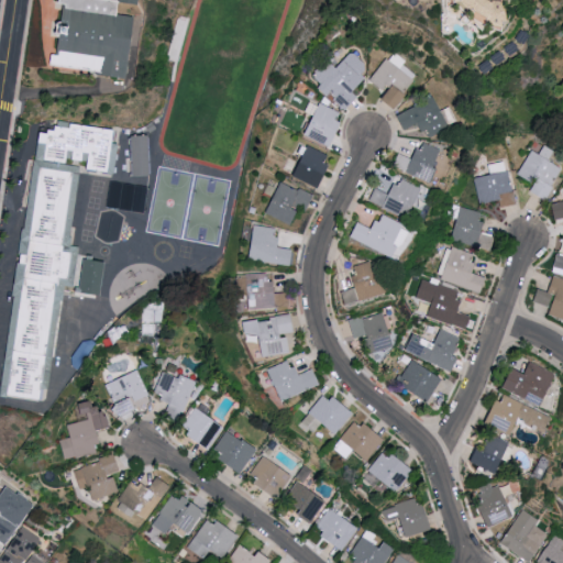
[(128,76),(135,17),(116,13),(118,1),(111,0),(56,0),(56,2),(63,3),(61,22),(53,21),(50,37),(57,39),(55,54),(50,53),(47,66),(128,76)]
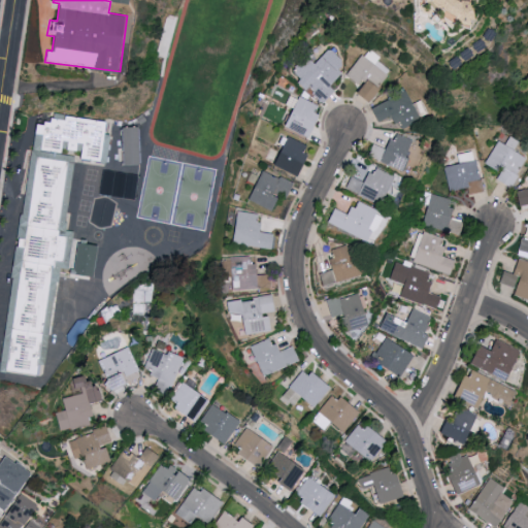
[(317,63),(307,55),(292,73),(326,102),(336,90),(332,87),(343,72),(339,68),(345,61),(330,47),(317,63)]
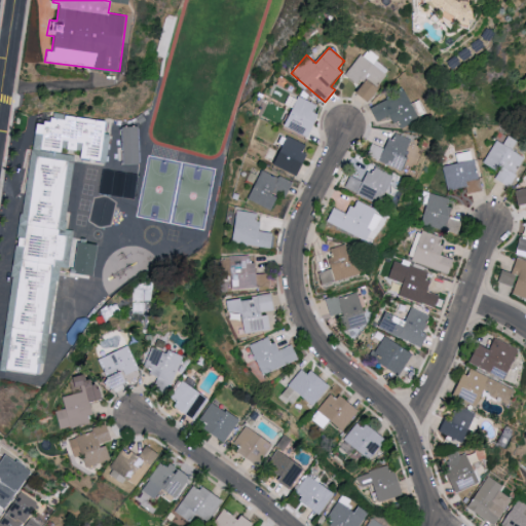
[(357,90),(372,101),(381,87),(378,84),(389,70),(376,61),(379,57),(367,47),(346,75),(361,85),(357,90)]
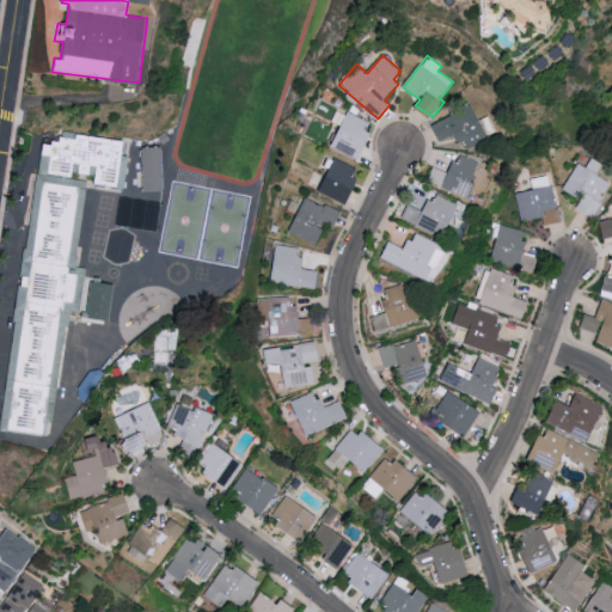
[(489,115),(479,120),(472,104),(432,124),(441,141),(458,133),(466,148),(497,132),(489,115)]
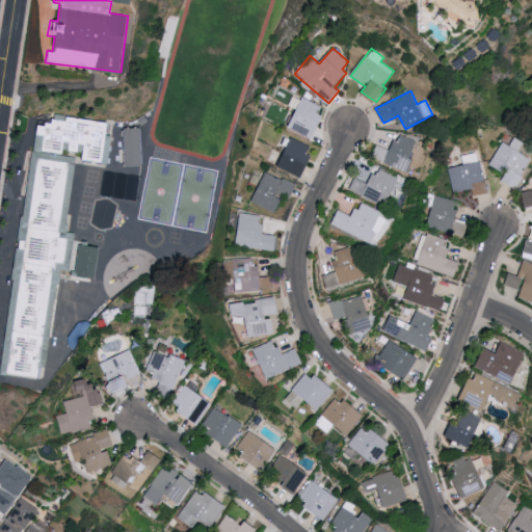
[(290,128),(313,138),(326,107),(303,98),(290,128)]
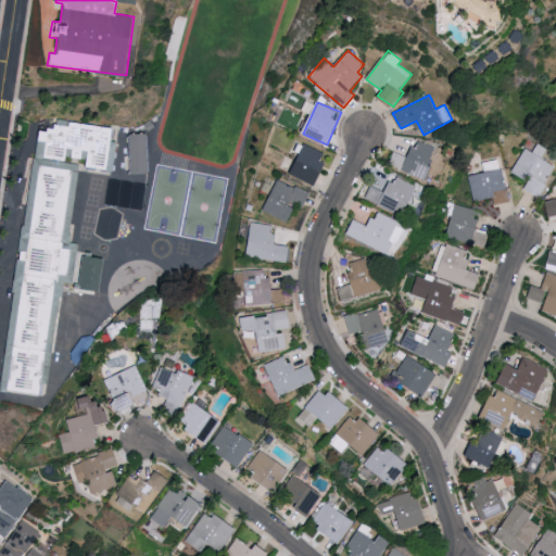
[(42,160),(45,144),(37,142),(38,133),(46,134),(46,129),(52,130),(53,126),(67,128),(68,123),(112,129),(110,142),(115,143),(111,173),(84,169),(85,161),(65,158),(64,163),(42,160)]
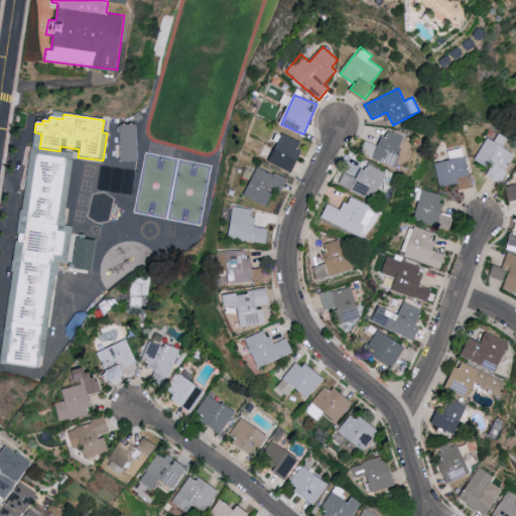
[(136,162),(121,163),(119,126),(134,125),(136,162)]
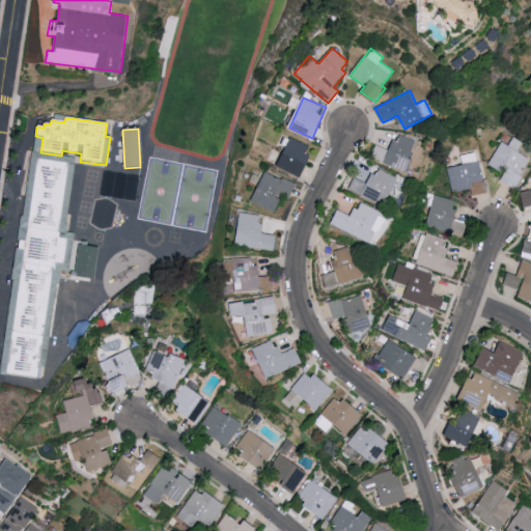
[(404,171),(417,141),(397,133),(390,149),(376,144),(371,157),(404,171)]
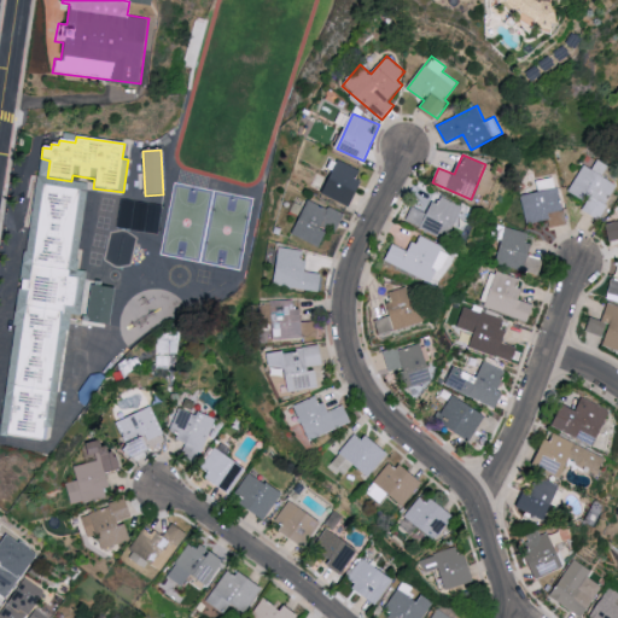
[(361,168),(336,159),(324,194),(354,205),(362,180),(357,179),(361,168)]
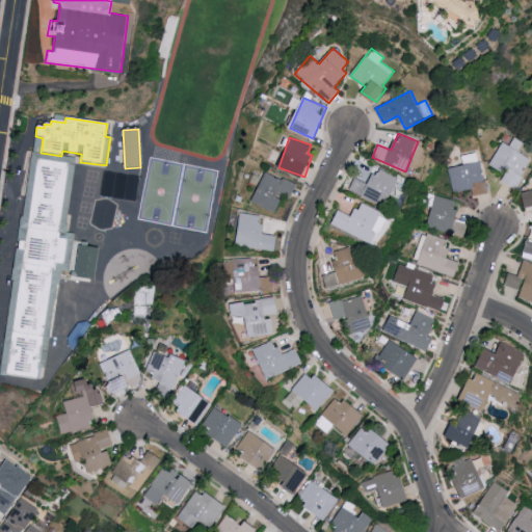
[(502,141),(489,164),(505,174),(501,181),(515,189),(531,158),(517,151),(523,142),(513,137),(509,145),(502,141)]
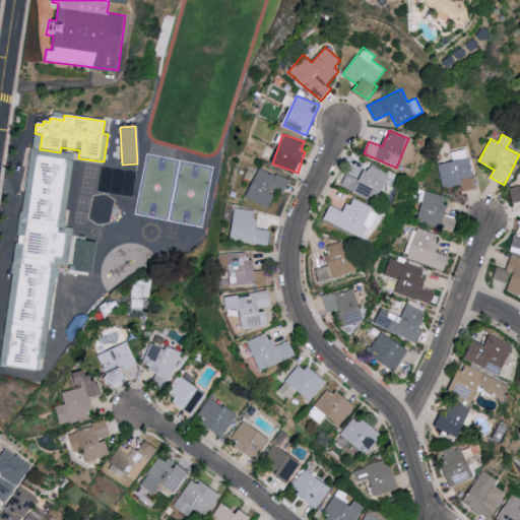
[(74,156),(64,220),(66,220),(65,228),(73,229),(67,266),(59,265),(57,279),(55,279),(41,374),(0,368),(0,354),(12,275),(10,274),(19,212),(21,212),(30,149),(74,156)]
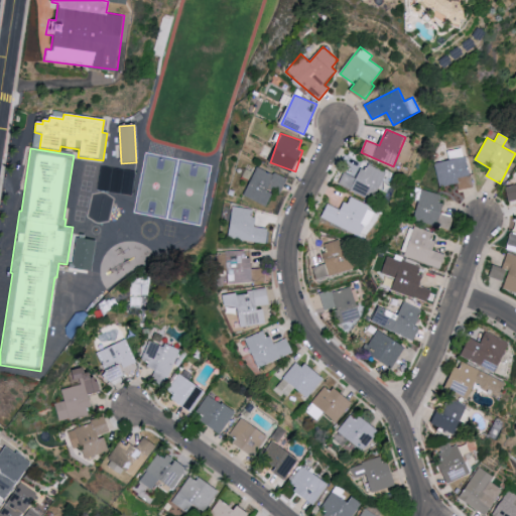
[(472,186),(465,148),(447,151),(449,159),(434,162),(439,186),(458,182),(459,189),(472,186)]
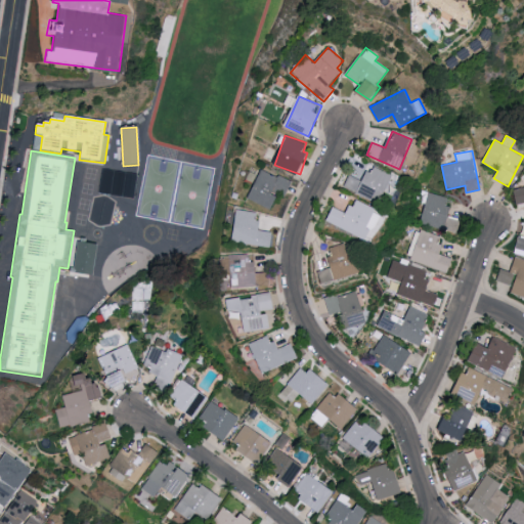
[(393,176),(372,165),(363,181),(350,174),(344,186),(379,204),(393,176)]
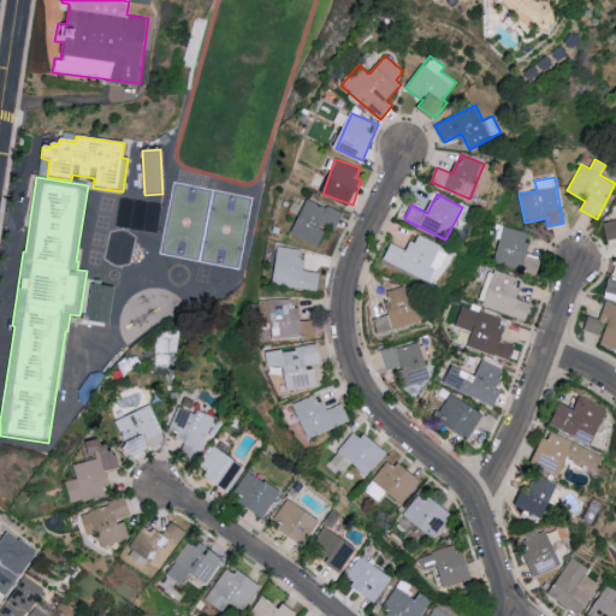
[(344,213),(306,199),(291,234),(320,246),(329,226),(337,230),(344,213)]
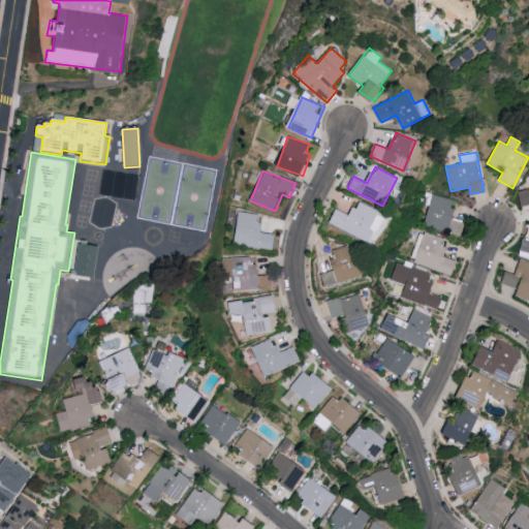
[(102,172),(138,177),(134,201),(99,196),(102,172)]
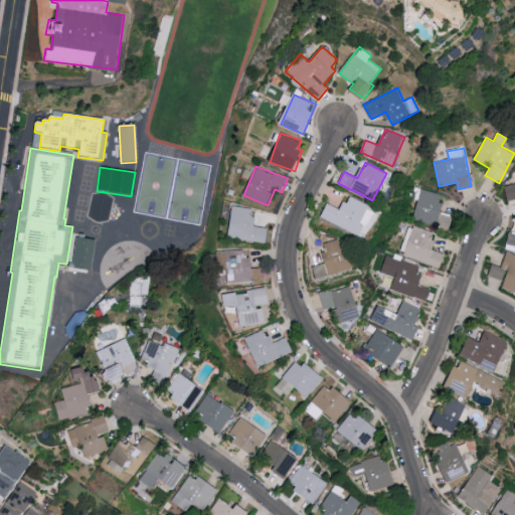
[(514,183),(505,185),(508,200),(514,199),(514,183)]
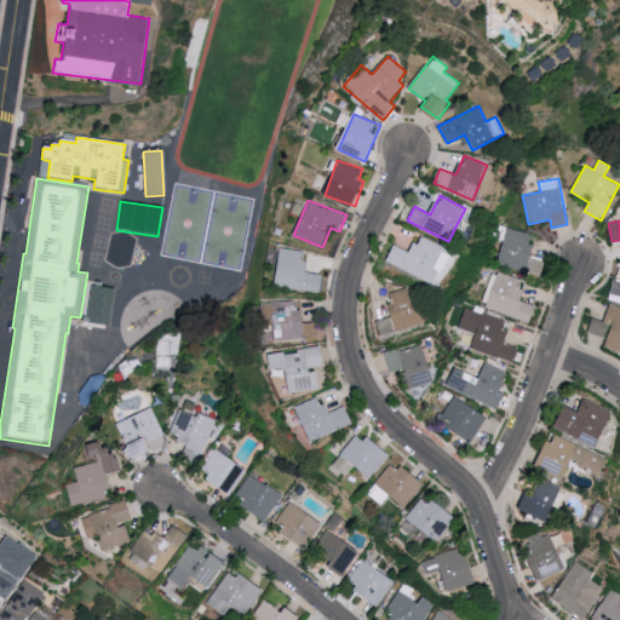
[(529,234),(506,228),(497,264),(538,275),(540,268),(539,268),(541,260),(532,258),(535,245),(527,242),(529,234)]
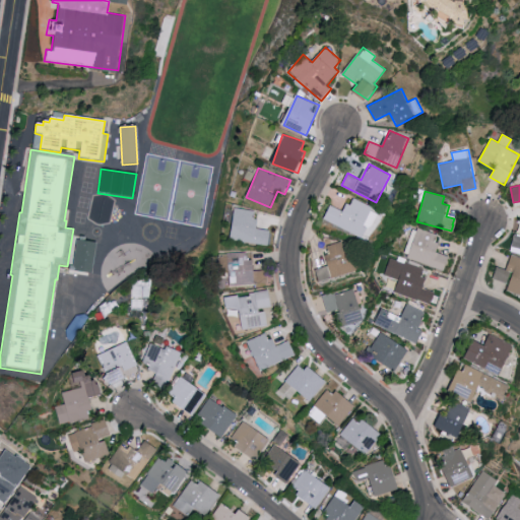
[(353,200),(351,204),(346,202),(343,210),(330,205),(324,220),(366,237),(377,208),(353,200)]
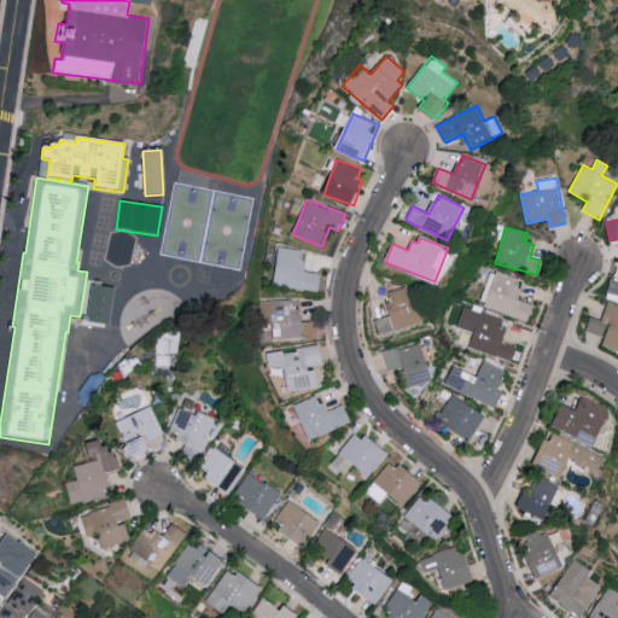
[(308,250),(279,246),(275,285),(320,290),(322,273),(305,272),(308,250)]
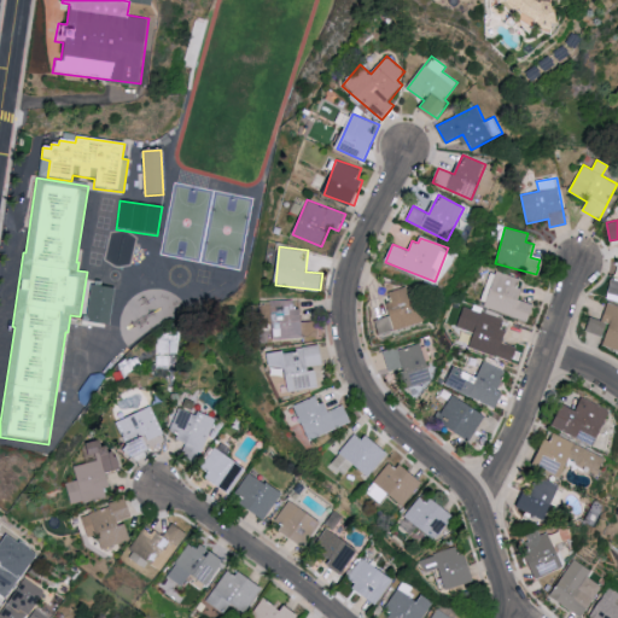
[(530,321),(535,304),(519,299),(525,280),(493,269),(481,305),(530,321)]
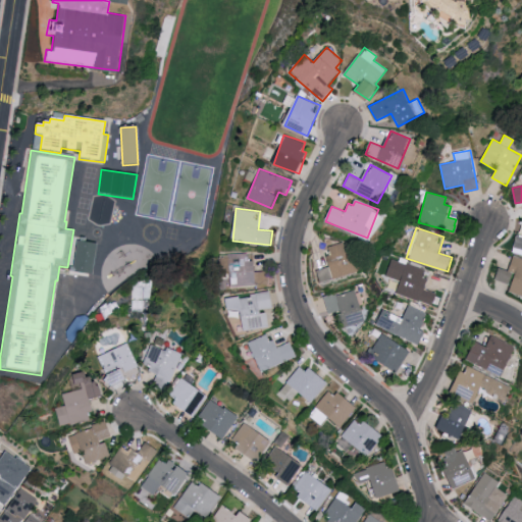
[(513,250),(521,251),(521,236),(516,236),(513,250)]
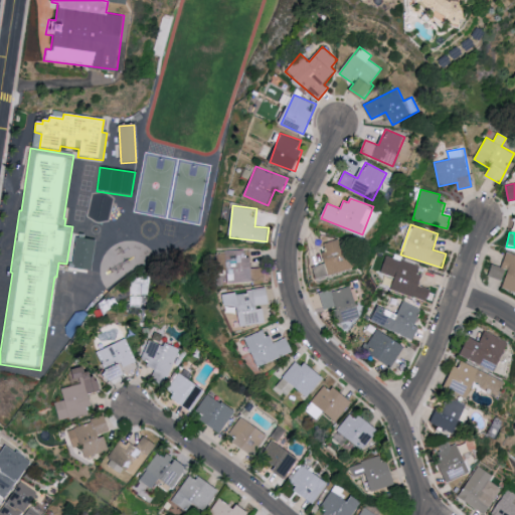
[(75,237),(95,240),(90,272),(70,269),(75,237)]
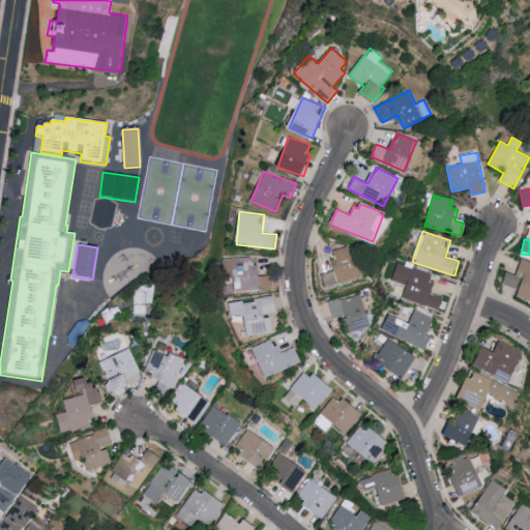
[(340,283),(361,276),(353,244),(331,251),(340,283)]
